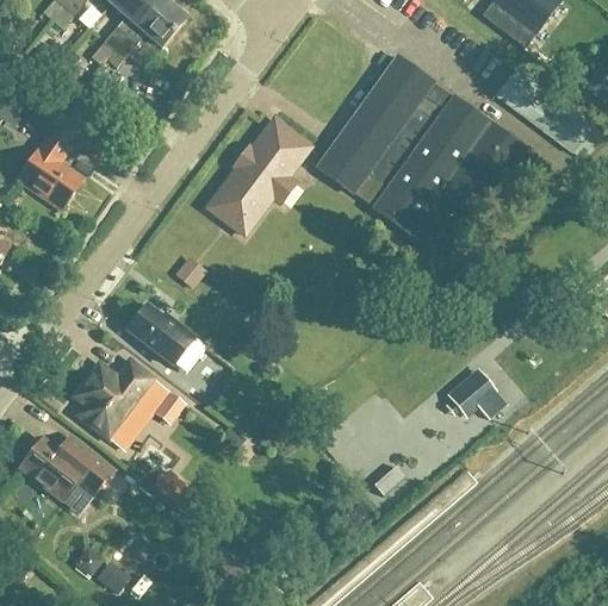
[(72,17),(86,1),(84,0),(69,0),(62,8),(72,17)]
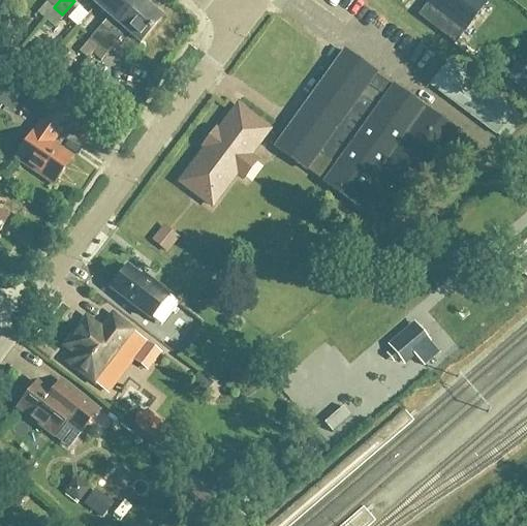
[(117,21),(135,0),(98,0),(96,2),(117,21)]
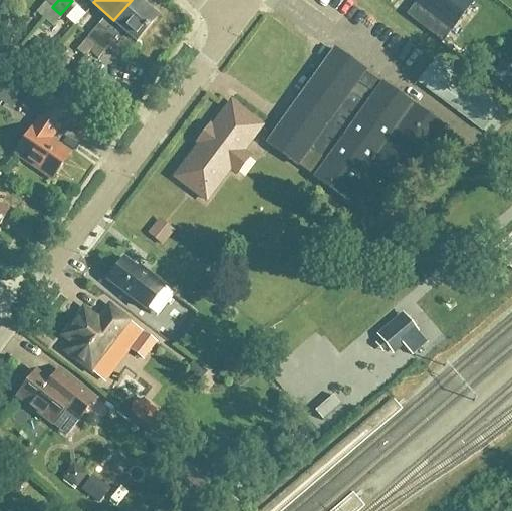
[(156,16),(138,0),(132,0),(113,20),(105,29),(94,42),(102,49),(122,28),(136,39),(156,16)]
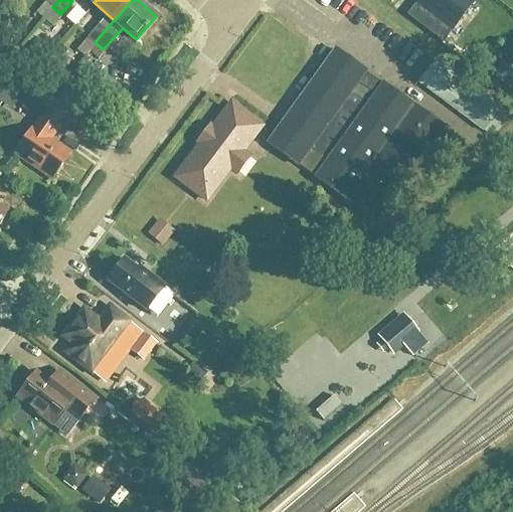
[(415,0),(406,12),(442,39),(472,0),(415,0)]
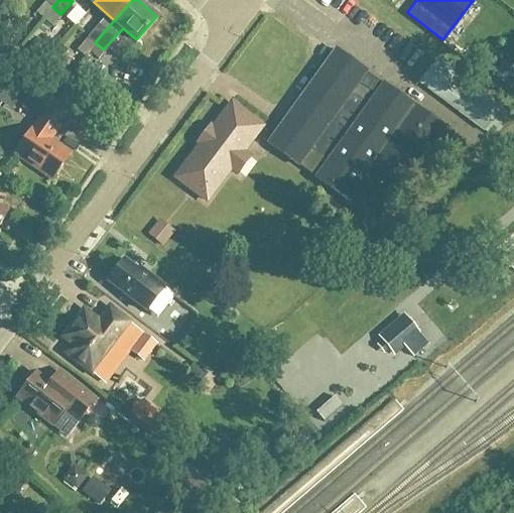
[(65,16),(81,25),(89,11),(73,2),(65,16)]
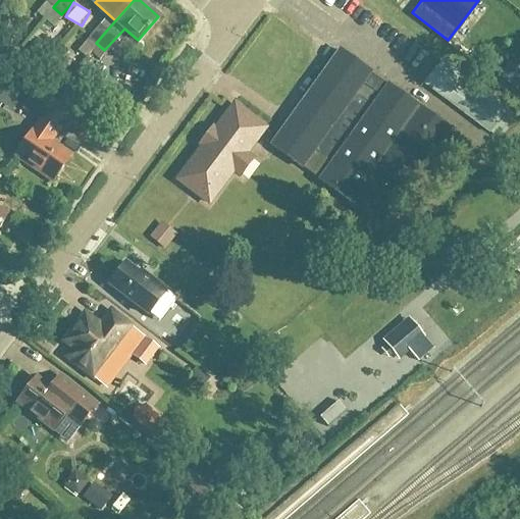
[(88,36),(96,43),(107,30),(99,22),(88,36)]
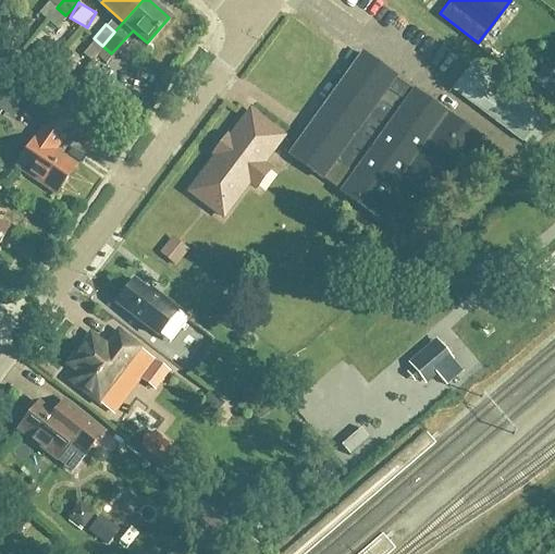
[(293,143),(294,143),(287,152),(406,237),(479,136),(360,50),(309,120),(297,136),(293,143)]
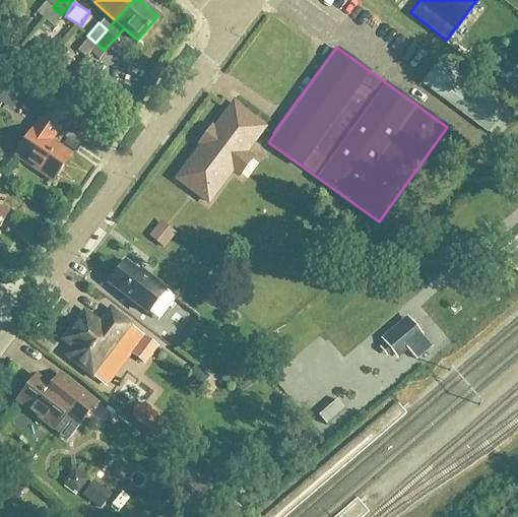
[(477,85),(440,57),(439,59),(422,81),(460,110),(488,130),(506,106),(477,85)]
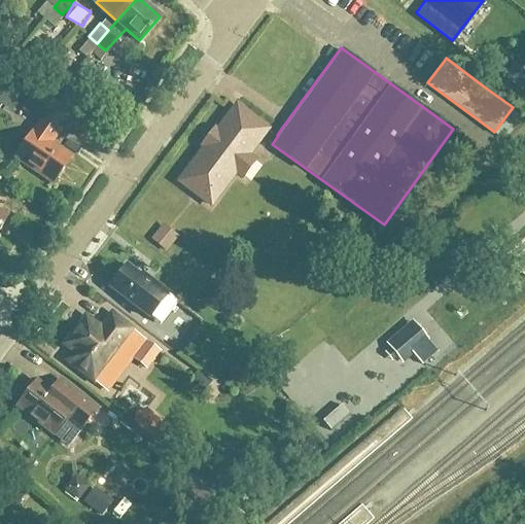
[(97,94),(106,79),(81,64),(73,78),(97,94)]
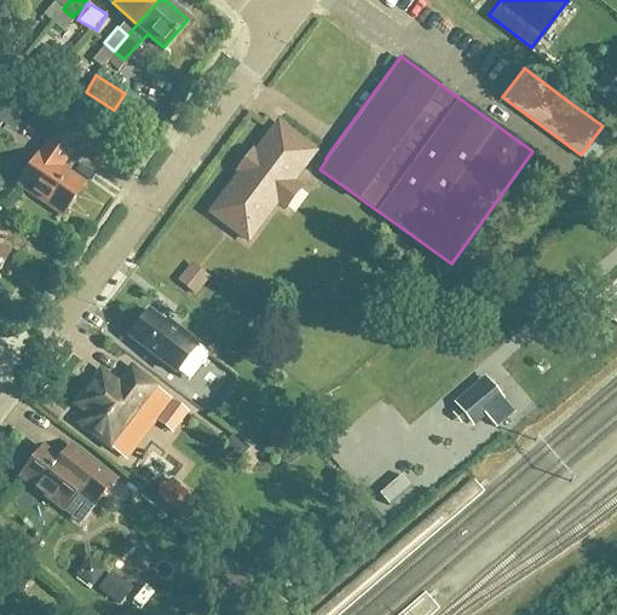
[(47,139),(39,150),(17,181),(62,213),(84,181),(55,161),(79,126),(45,102),(28,125),(47,139)]
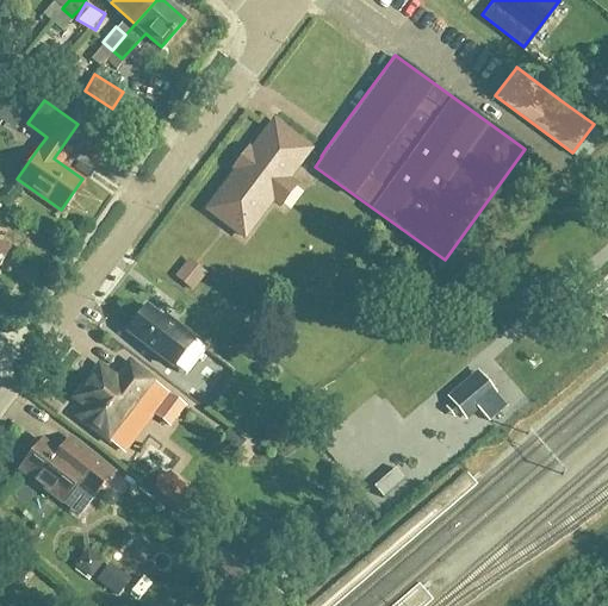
[(242,235),(271,197),(277,197),(287,182),(285,177),(308,147),(272,119),(206,207),(242,235)]
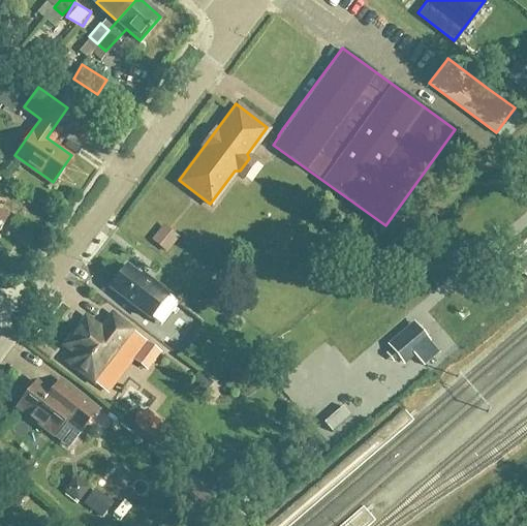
[(126,265),(109,286),(149,317),(150,316),(160,325),(178,303),(166,295),(167,292),(150,279),(148,281),(126,265)]
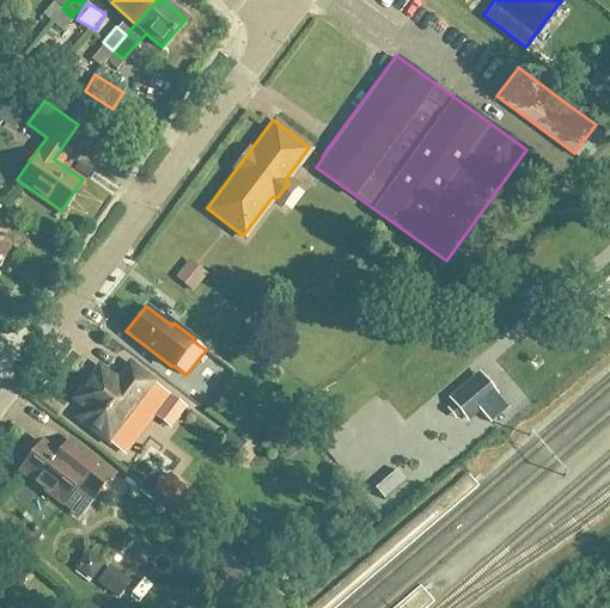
[(116,380),(109,374),(98,367),(74,397),(85,405),(78,415),(108,438),(152,381),(129,364),(116,380)]
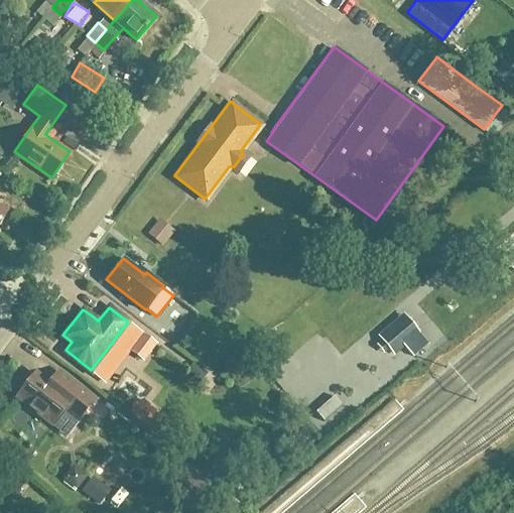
[(403,312),(378,334),(394,352),(419,331),(403,312)]
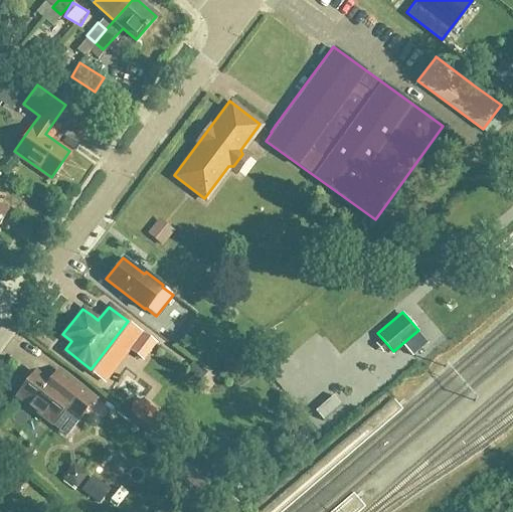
[(154,339),(140,329),(128,346),(141,357),(154,339)]
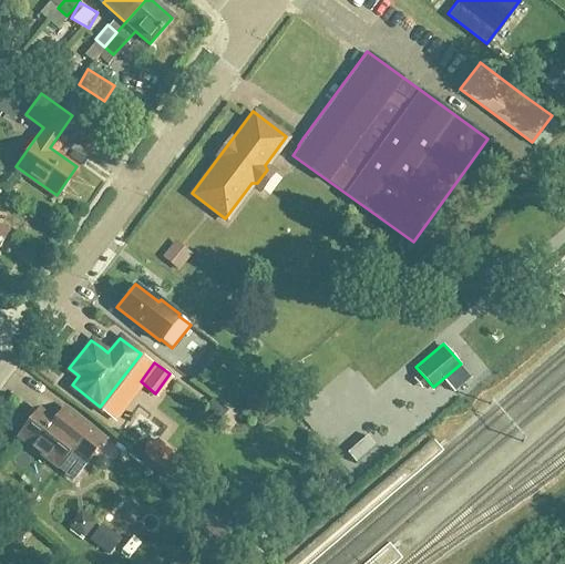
[(52,421),(38,409),(18,434),(32,447),(57,464),(69,449),(84,461),(103,438),(63,407),(52,421)]
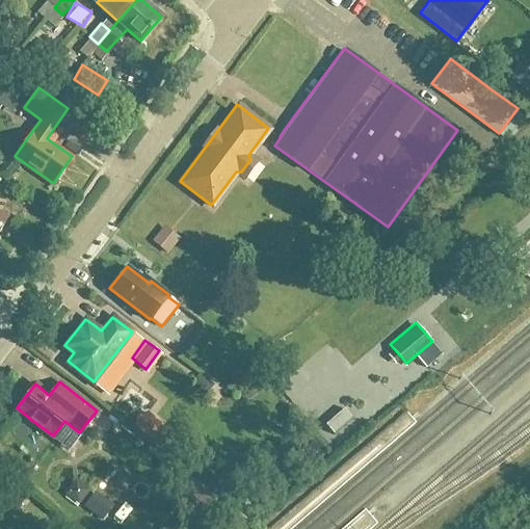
[(351,416),(343,406),(324,423),(333,432),(351,416)]
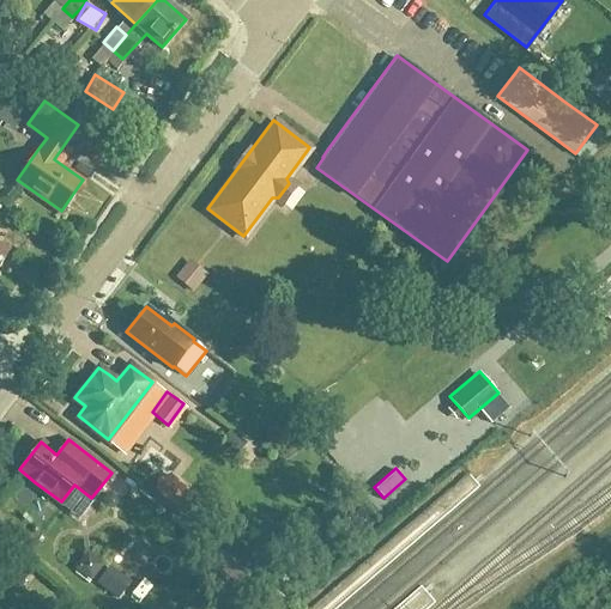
[(176,480),(164,497),(182,511),(195,494),(176,480)]
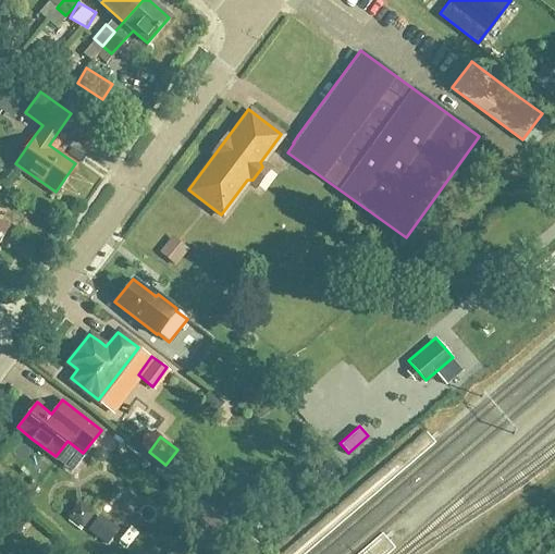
[(190,490),(180,503),(218,531),(227,518),(190,490)]
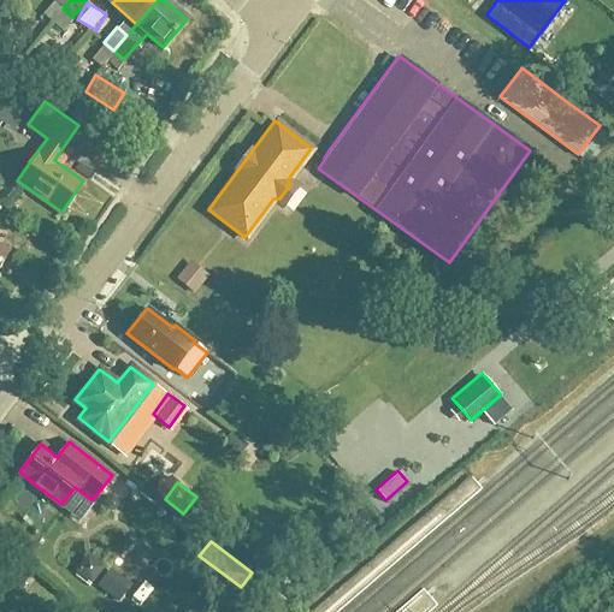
[(96,600),(116,610),(122,600),(102,589),(96,600)]
